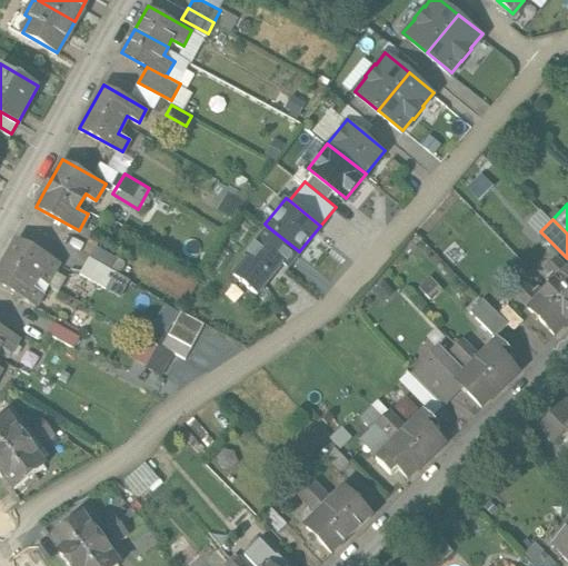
[(288,266),(299,251),(268,227),(246,255),(248,257),(235,274),(258,293),(282,261),(288,266)]
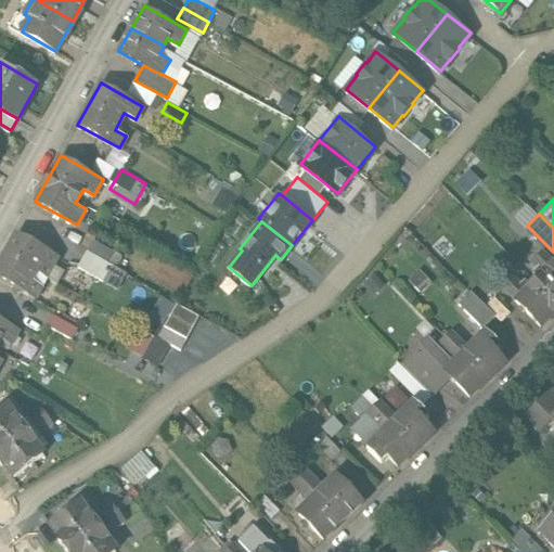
[(59,255),(17,232),(5,253),(36,269),(40,261),(52,268),(59,255)]
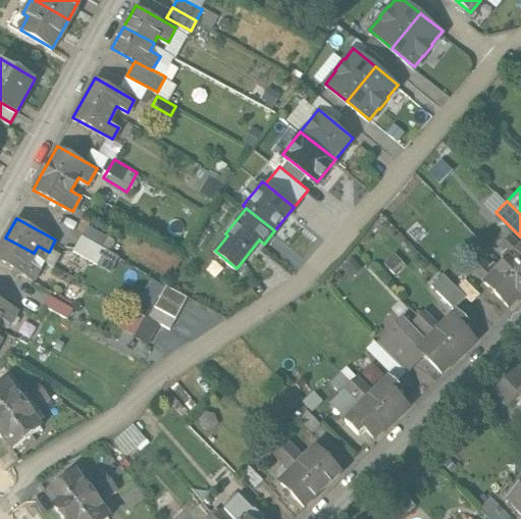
[(107,234),(88,223),(83,234),(101,244),(105,237),(107,234)]
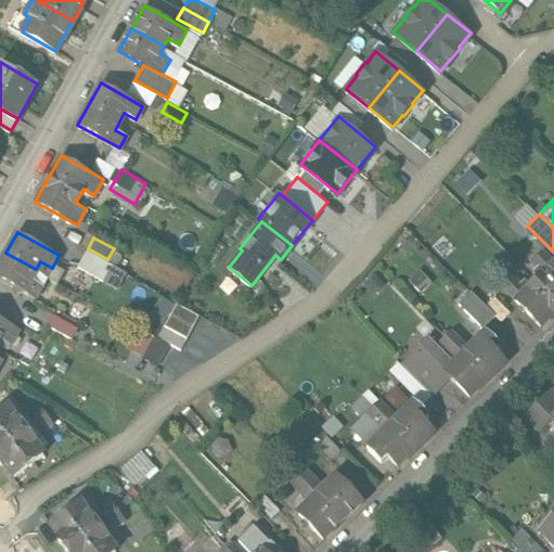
[(230,246),(218,266),(226,270),(237,251),(230,246)]
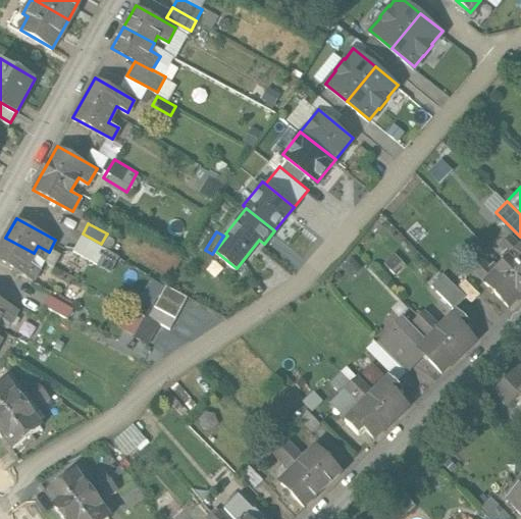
[(101,244),(83,234),(73,248),(97,261),(105,247),(101,244)]
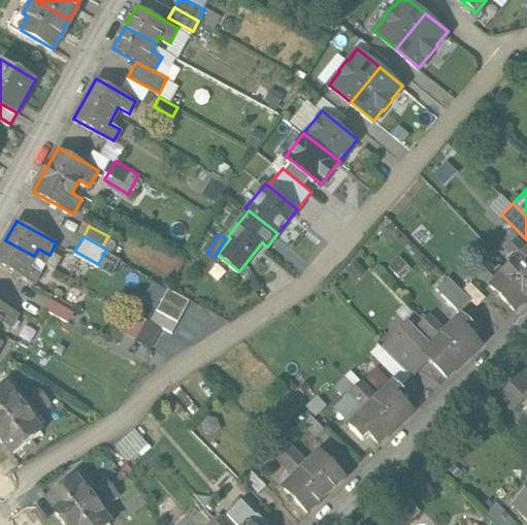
[(526,247),(516,236),(506,244),(513,251),(508,255),(514,261),(526,273),(516,283),(526,294),(526,247)]
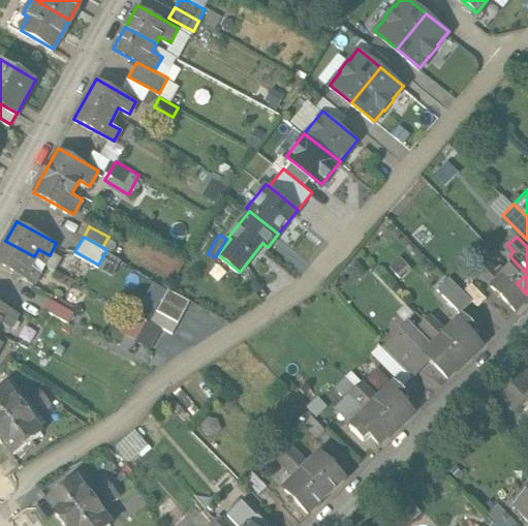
[(115,245),(106,240),(102,247),(106,250),(111,252),(115,245)]
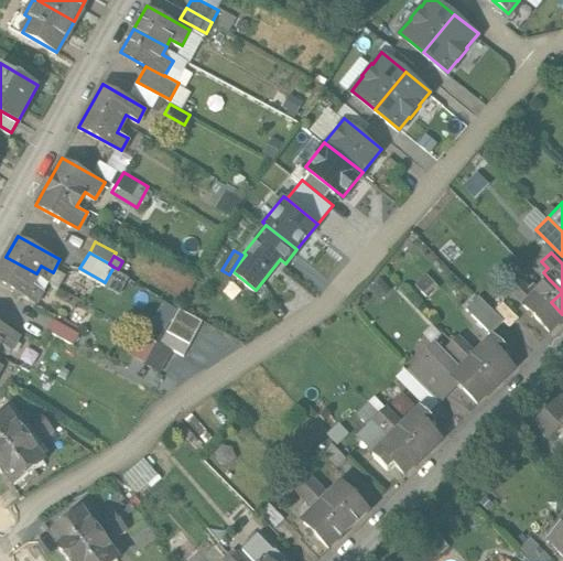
[(36,273),(6,257),(0,267),(0,282),(36,302),(43,289),(32,282),(36,273)]
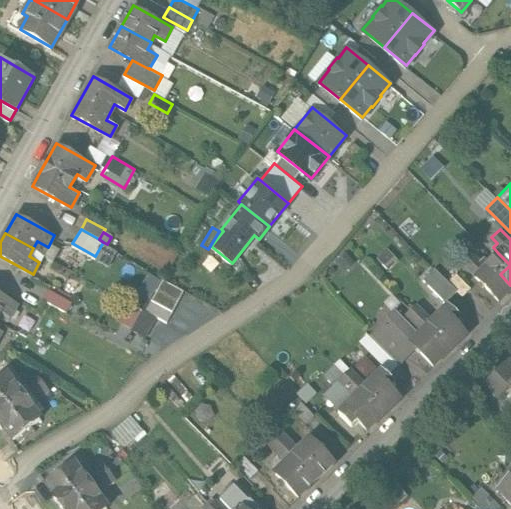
[(103,242),(95,256),(101,260),(110,245),(107,244),(103,242)]
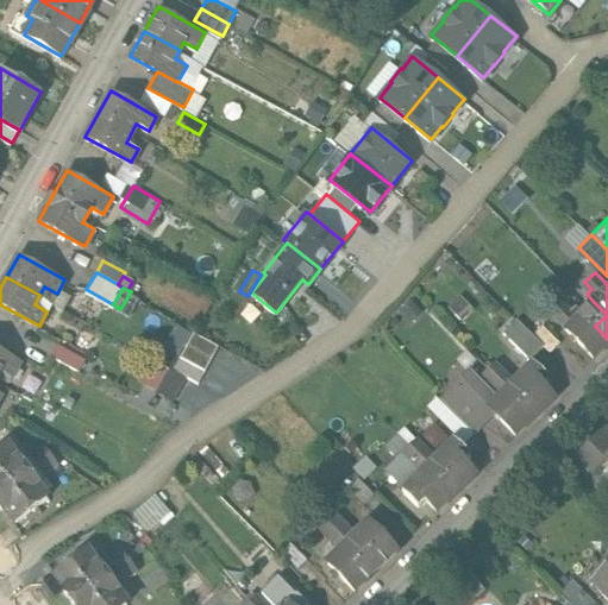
[(593,301),(582,312),(576,304),(570,309),(564,302),(553,313),(594,354),(607,341),(607,339),(595,326),(607,315),(593,301)]
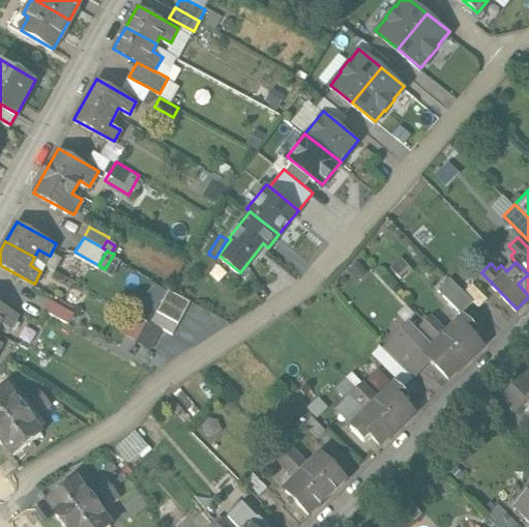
[(464,290),(450,275),(438,287),(461,311),(473,299),(464,290)]
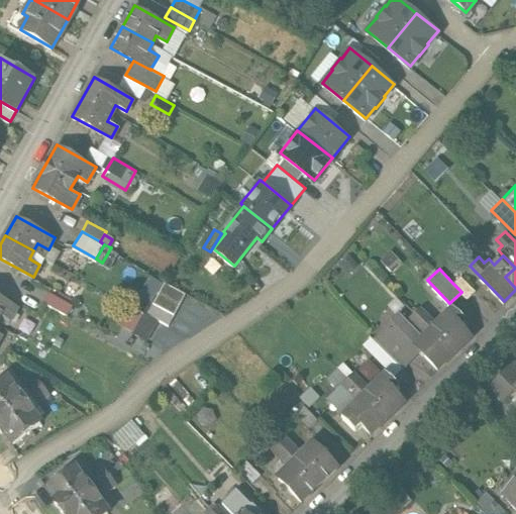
[(475,289),(460,275),(452,283),(461,292),(467,297),(475,289)]
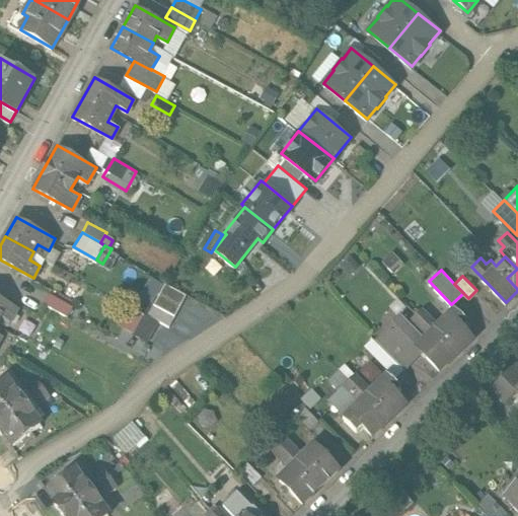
[(187,290),(165,280),(149,310),(160,316),(170,321),(187,290)]
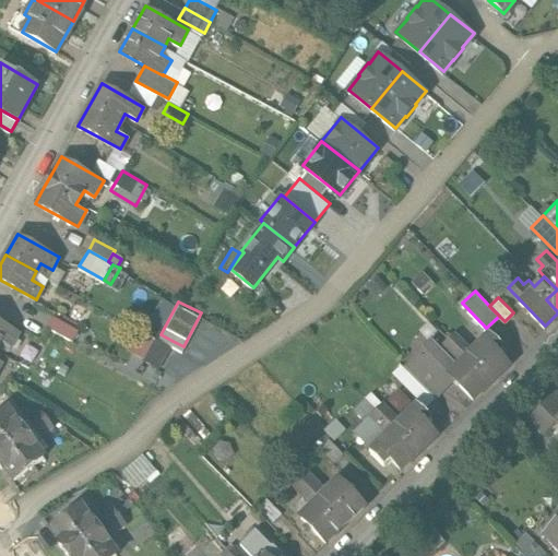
[(79,329),(52,315),(47,326),(72,340),(79,329)]
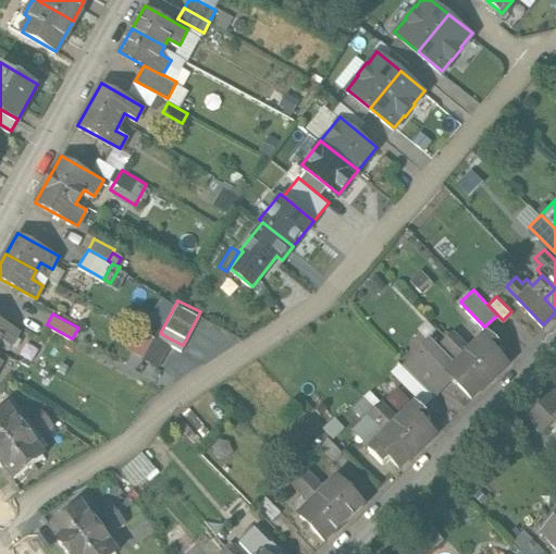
[(20,330),(0,318),(0,365),(3,360),(0,358),(0,340),(1,339),(11,345),(20,330)]
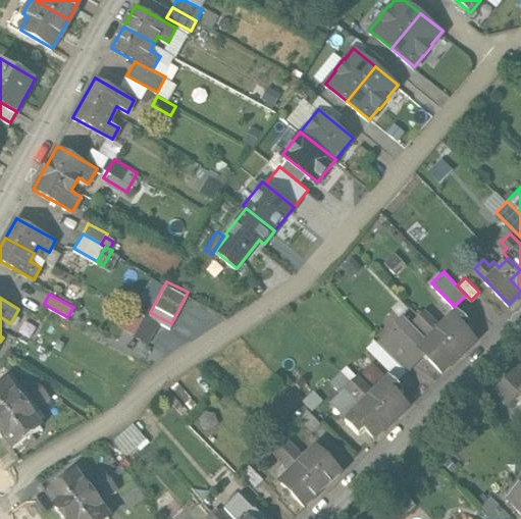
[(59,318),(41,308),(37,317),(54,326),(59,318)]
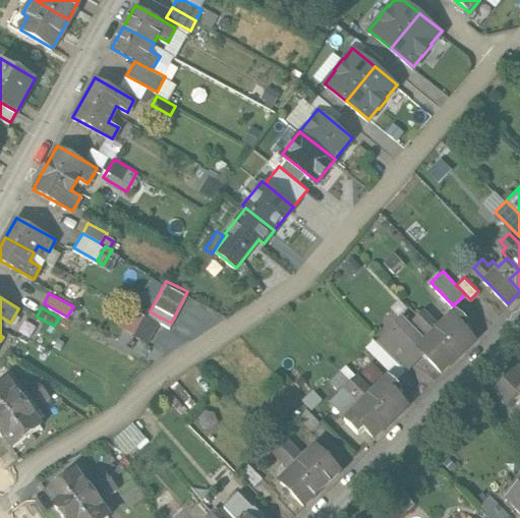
[(441,325),(435,331),(457,354),(473,338),(463,328),(469,322),(457,309),(441,325)]
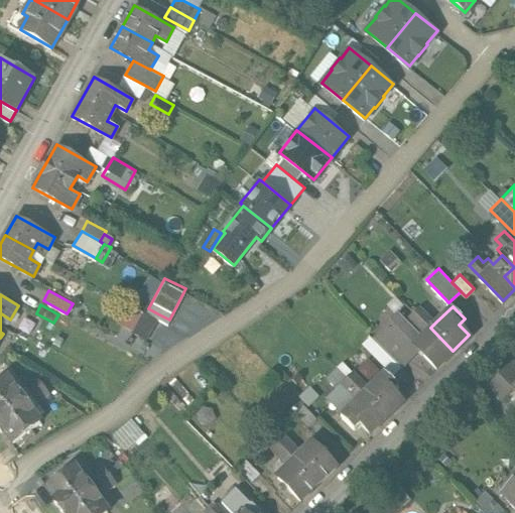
[(149,334),(159,314),(148,308),(145,307),(136,328),(149,334)]
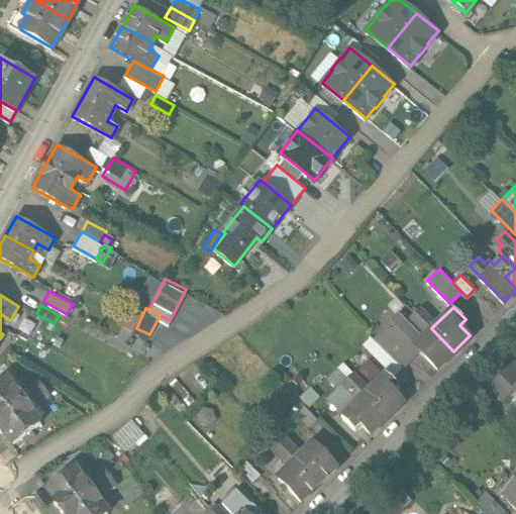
[(437,322),(424,309),(420,313),(419,315),(431,328),(437,322)]
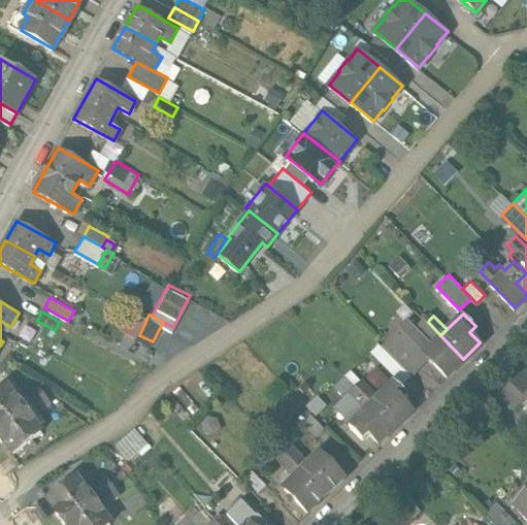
[(428,322),(424,318),(419,323),(435,340),(440,335),(428,322)]
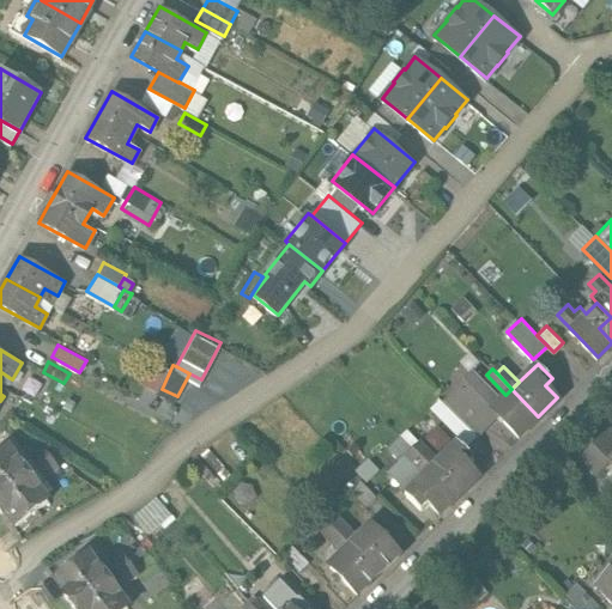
[(538,416),(511,389),(506,395),(501,400),(489,388),(490,387),(476,371),(455,390),(467,402),(488,424),(498,413),(519,434),(538,416)]
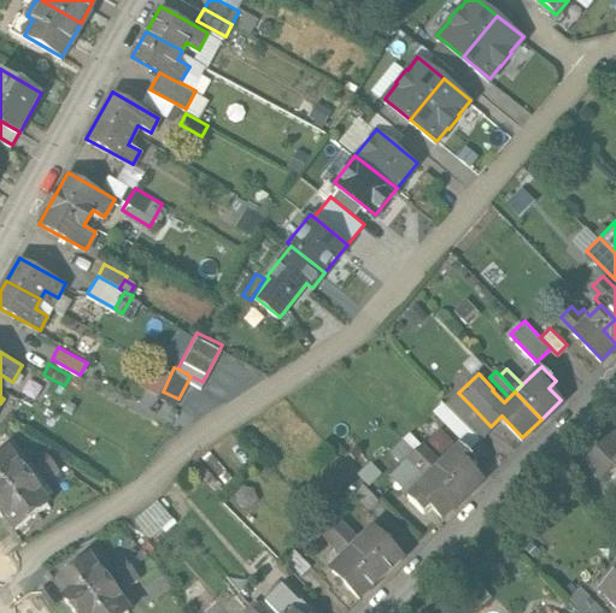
[(491,426),(470,405),(459,416),(481,436),(491,426)]
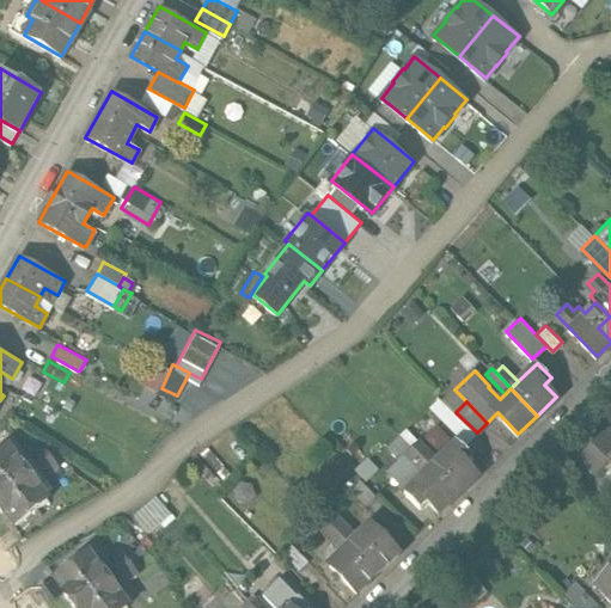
[(476,435),(452,411),(444,419),(468,443),(476,435)]
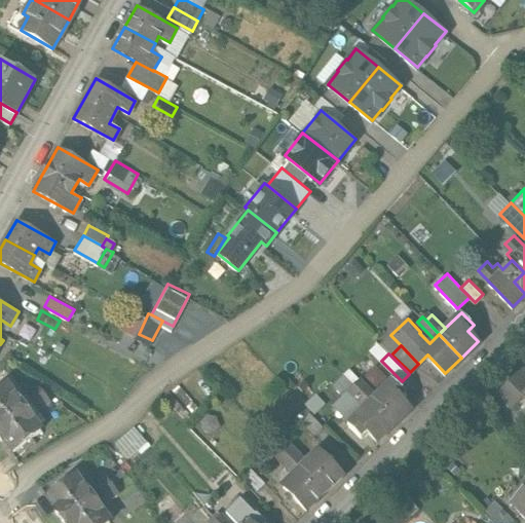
[(524,367),(523,366),(497,390),(513,407),(524,395),(524,367)]
